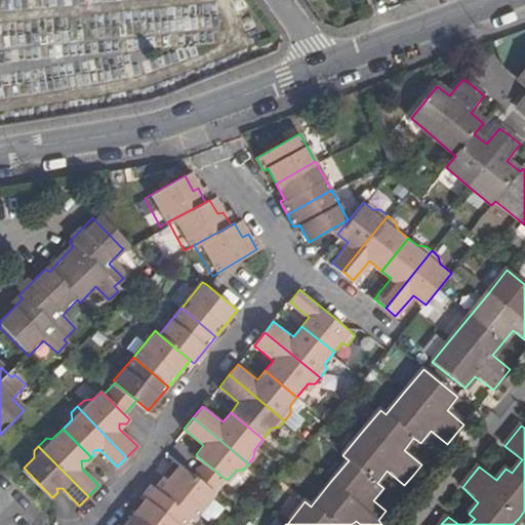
[(211,490),(223,477),(199,457),(188,471),(211,490)]
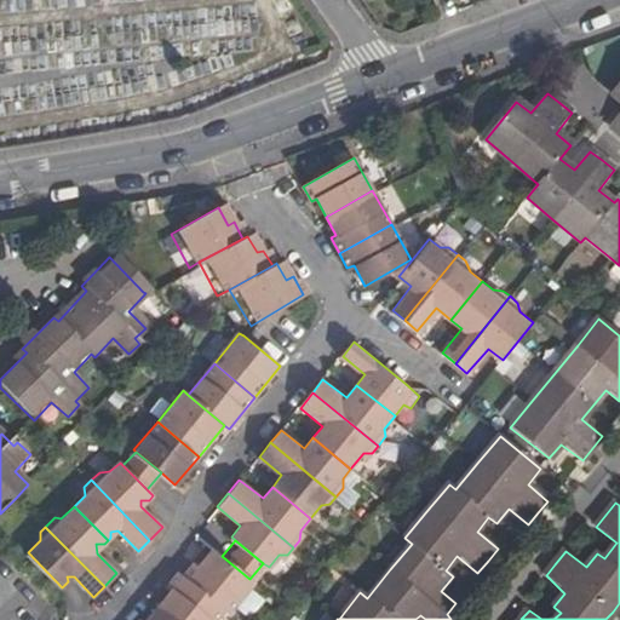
[(183,575),(224,610),(229,614),(254,583),(250,579),(222,556),(212,549),(199,566),(194,563),(183,575)]
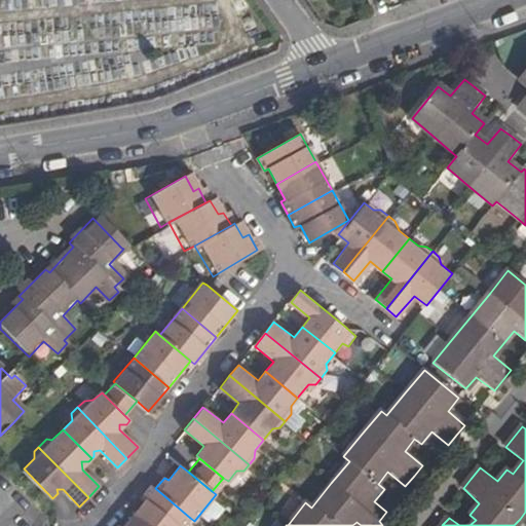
[(147,525),(182,525),(190,518),(155,488),(150,485),(142,494),(146,499),(133,515),(147,525)]
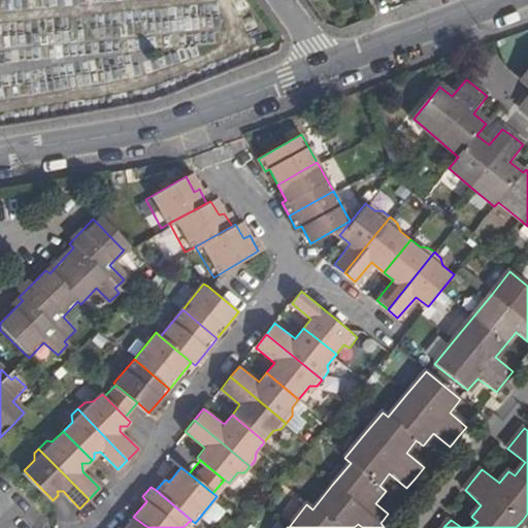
[(120,527),(118,526),(116,527),(147,527),(133,517),(124,527),(120,527)]
